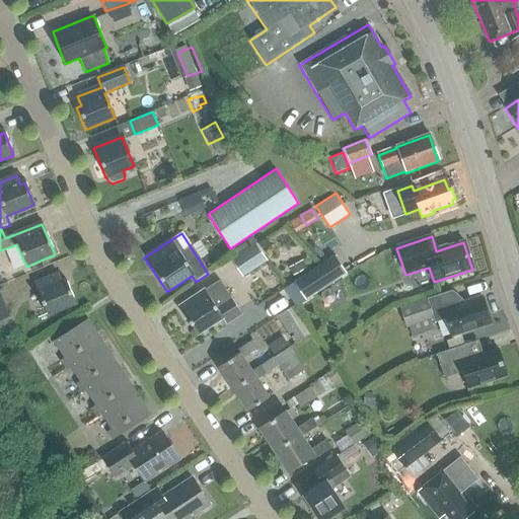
[(231,258),(242,276),(267,261),(255,243),(231,258)]
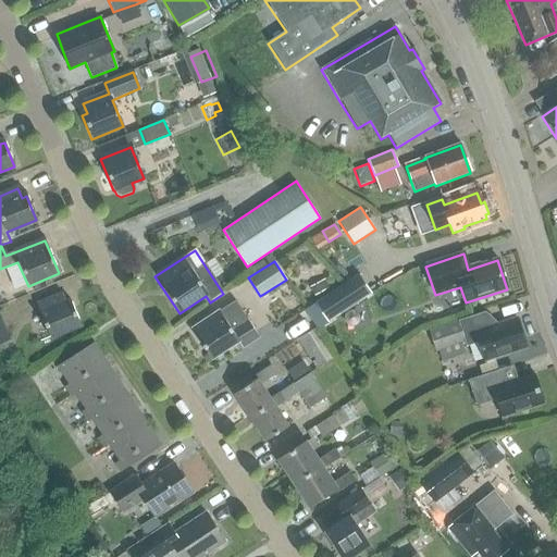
[(333,318),(382,296),(372,273),(323,295),(333,318)]
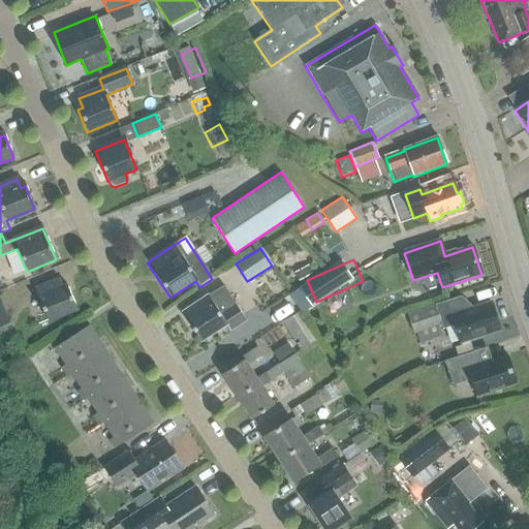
[(298,280),(312,273),(308,263),(292,272),(298,280)]
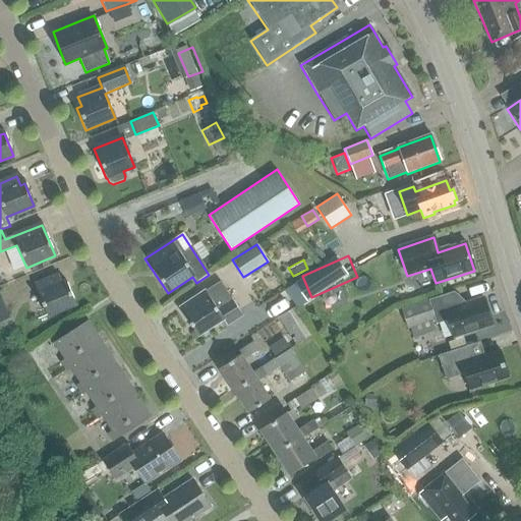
[(47,317),(75,305),(66,283),(61,285),(58,276),(34,286),(47,317)]
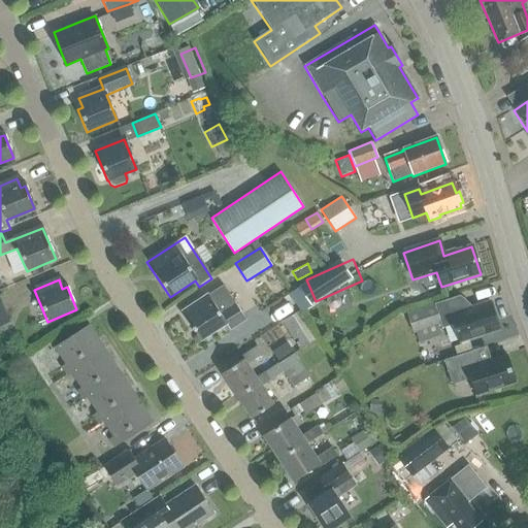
[(182,315),(199,341),(225,325),(229,331),(244,321),(223,287),(182,315)]
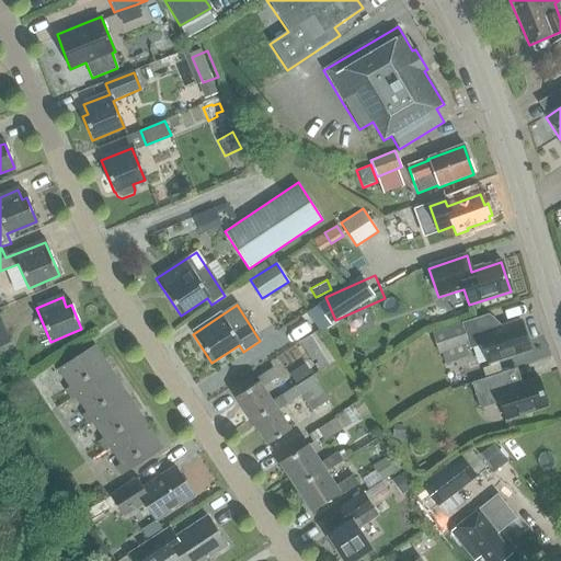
[(521,322),(493,331),(488,315),(432,332),(438,354),(468,344),(469,348),(481,345),(488,365),(529,352),(521,322)]
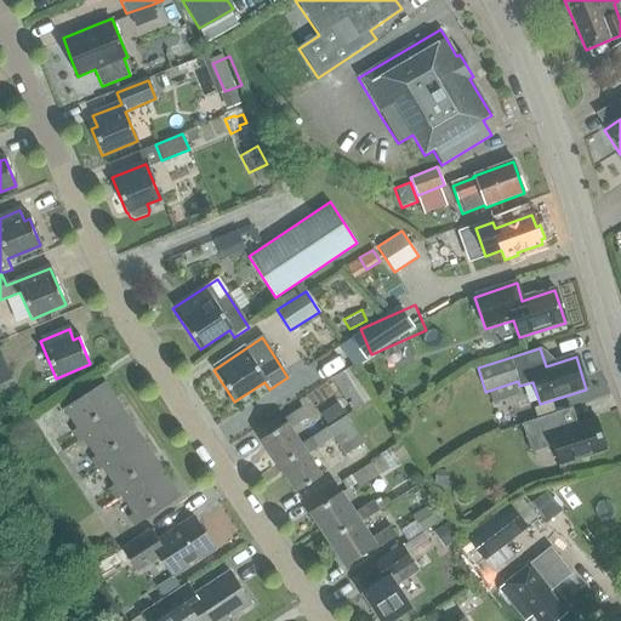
[(0,382),(10,377),(0,353),(0,382)]
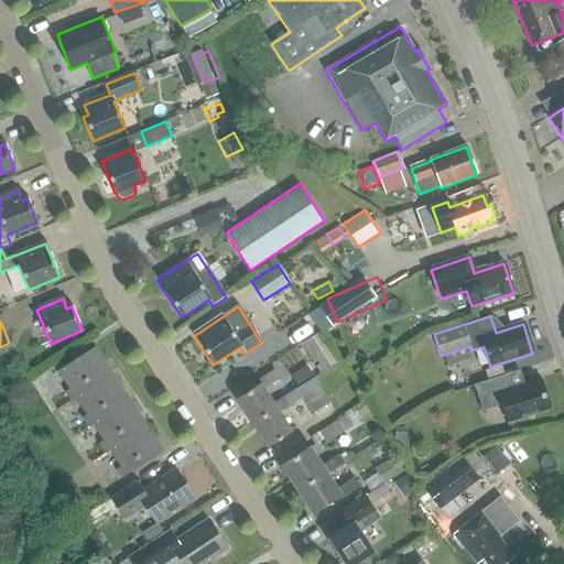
[(320,332),(300,344),(308,357),(328,345),(320,332)]
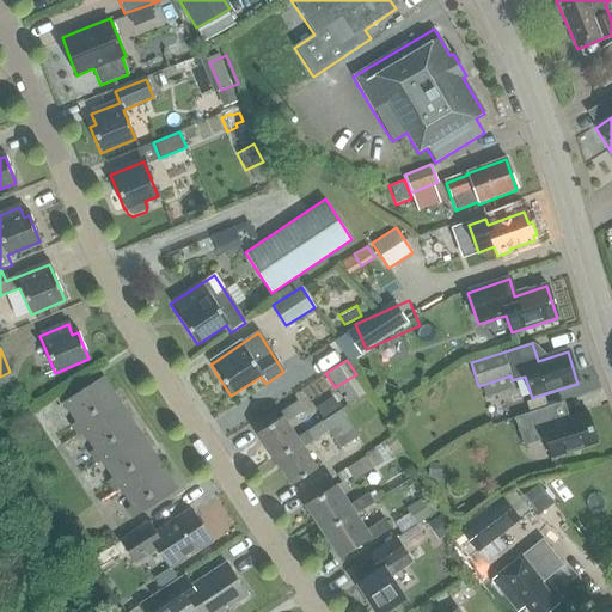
[(77,436),(81,433),(121,407),(102,379),(62,405),(75,424),(71,428),(77,436)]
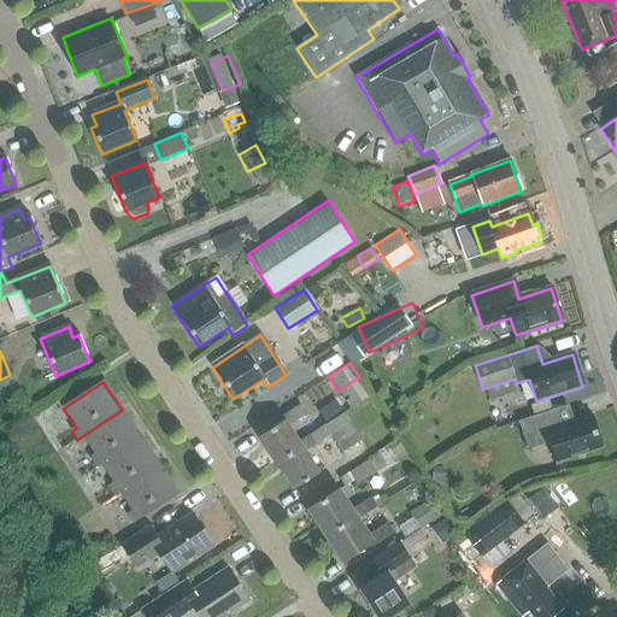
[(259,439),(274,460),(299,444),(288,428),(305,416),(299,407),(282,419),(285,422),(259,439)]
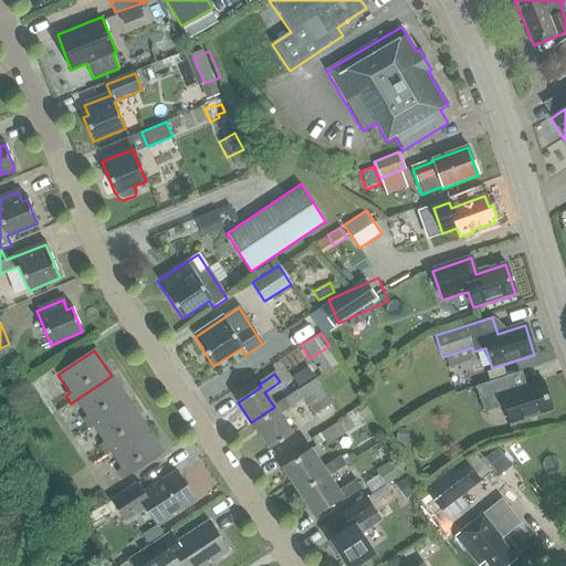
[(87,430),(92,427),(128,402),(112,376),(75,400),(86,418),(82,421),(87,430)]
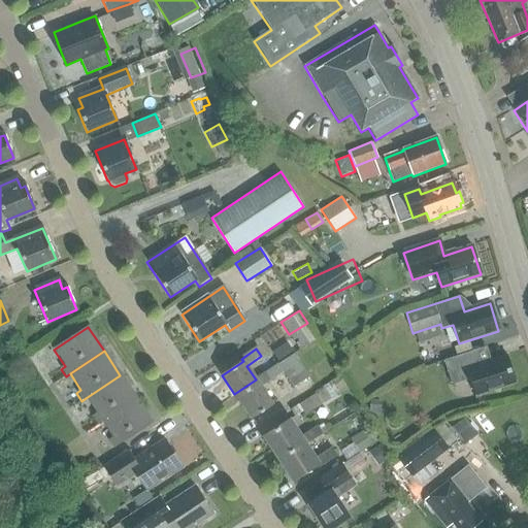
[(476,396),(516,384),(506,356),(480,365),(475,352),(443,362),(452,386),(470,380),(476,396)]
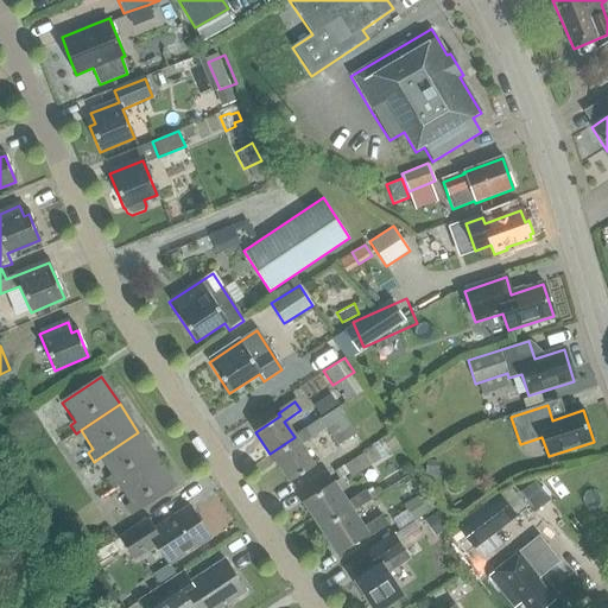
[(320,420),(295,437),(270,454),(290,483),(315,467),(301,447),(325,430),(337,448),(355,436),(337,410),(321,422),(320,420)]
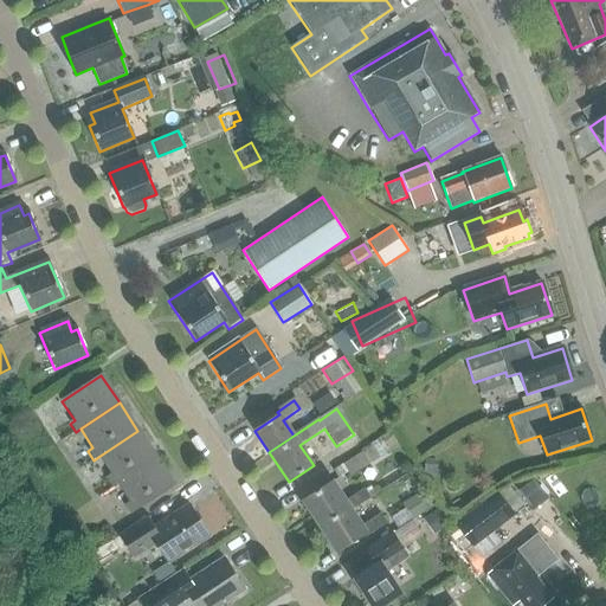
[(111,488),(116,484),(156,458),(137,431),(98,457),(111,476),(107,479),(111,488)]
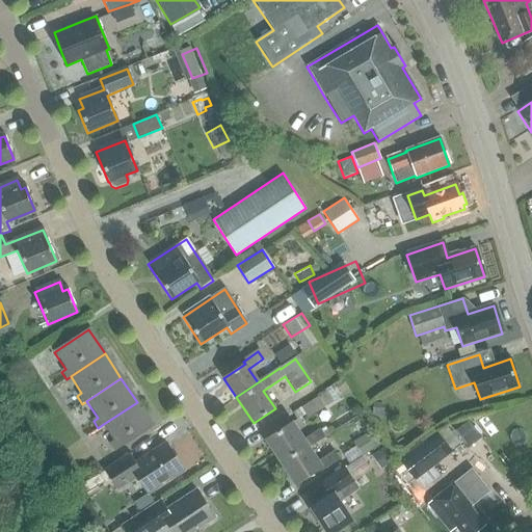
[(137,402),(102,425),(113,442),(109,445),(114,453),(153,427),(137,402)]
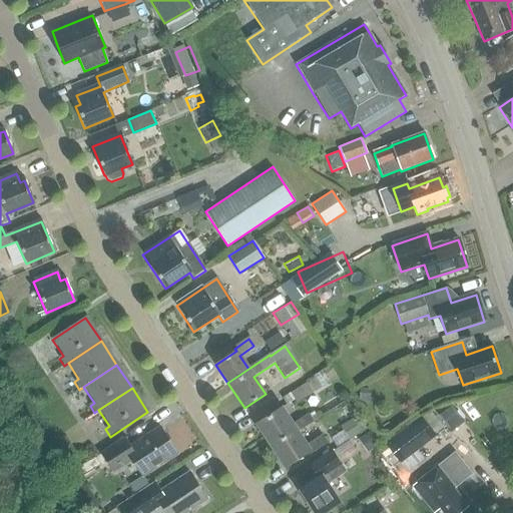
[(273,450),(298,433),(313,423),(308,416),(293,425),(282,408),(255,425),(273,450)]
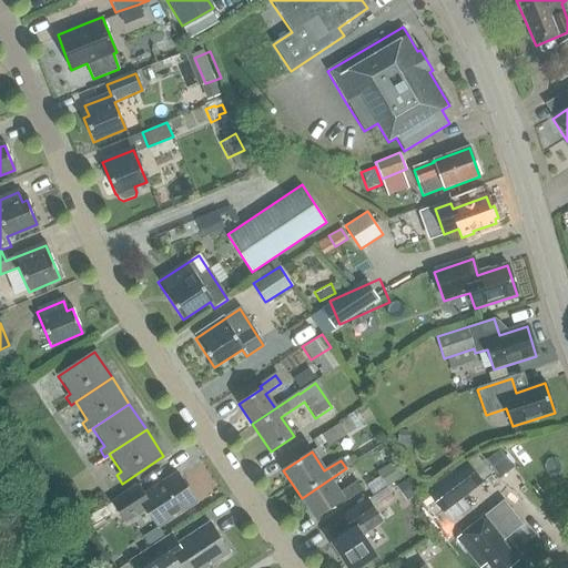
[(426,490),(443,513),(483,482),(465,459),(426,490)]
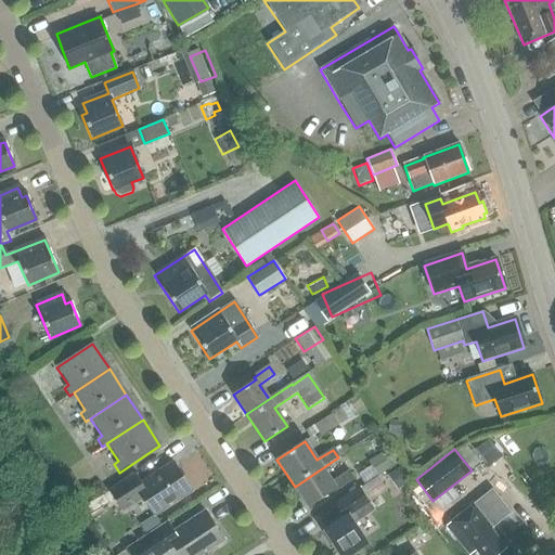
[(382,472),(399,465),(394,451),(376,457),(382,472)]
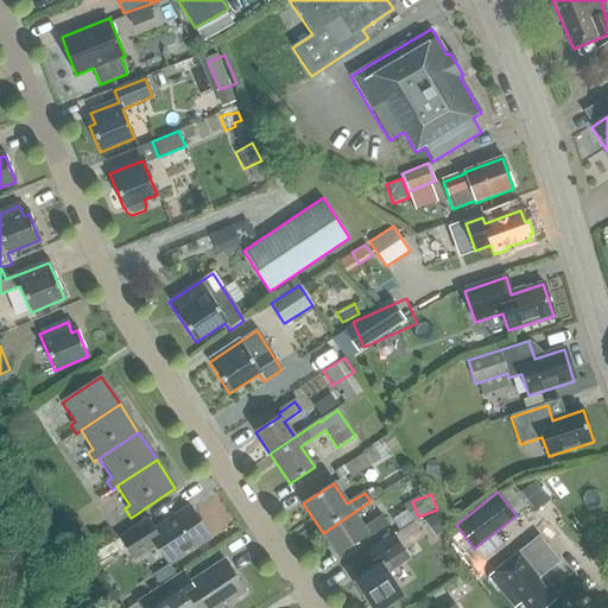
[(169,567),(209,540),(189,508),(153,531),(147,521),(119,539),(133,561),(156,546),(169,567)]
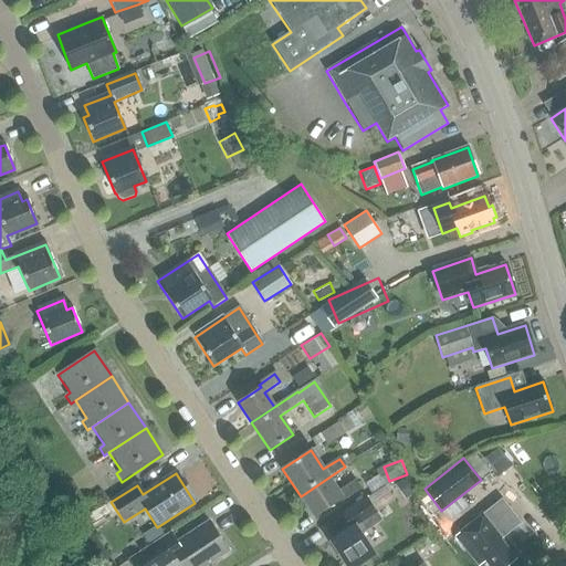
[(395,484),(404,499),(419,490),(410,474),(395,484)]
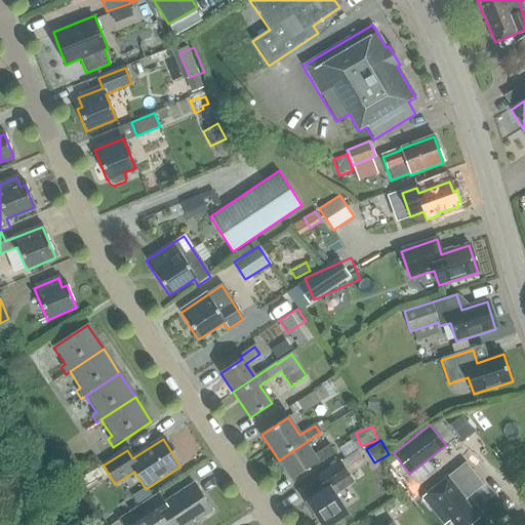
[(314,457),(305,443),(279,460),(291,479),(316,462),(318,465),(334,454),(329,447),(314,457)]
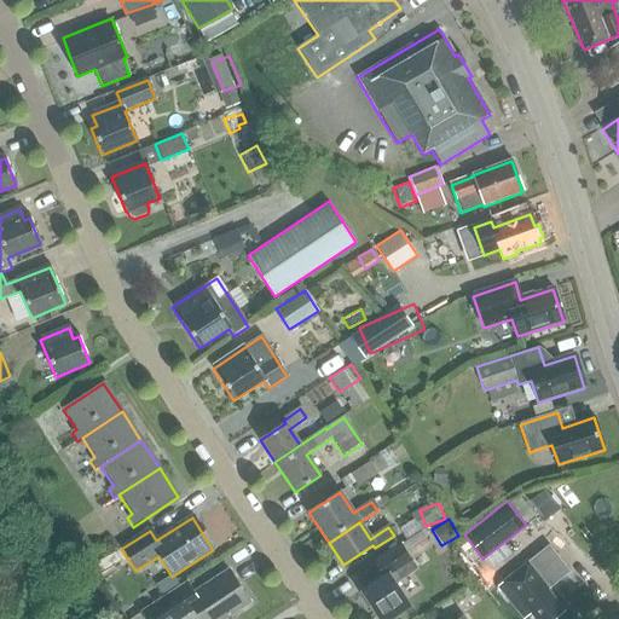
[(549,547),(497,589),(521,618),(525,618),(531,615),(533,618),(554,618),(563,612),(547,591),(570,573),(549,547)]
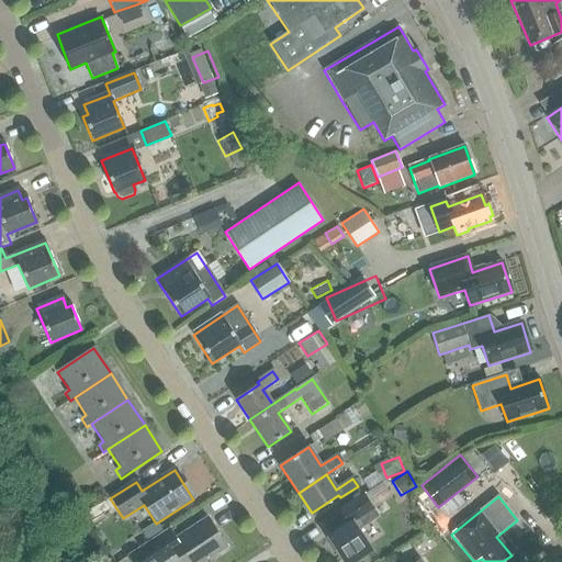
[(359,531),(379,518),(364,497),(339,514),(347,525),(327,538),(343,561),(355,561),(372,551),(359,531)]
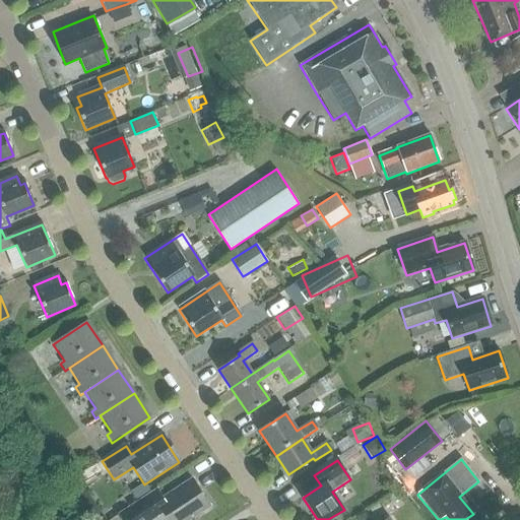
[(190,519),(209,508),(192,480),(163,500),(157,491),(132,507),(117,517),(119,519),(152,519),(164,513),(168,519),(190,519)]
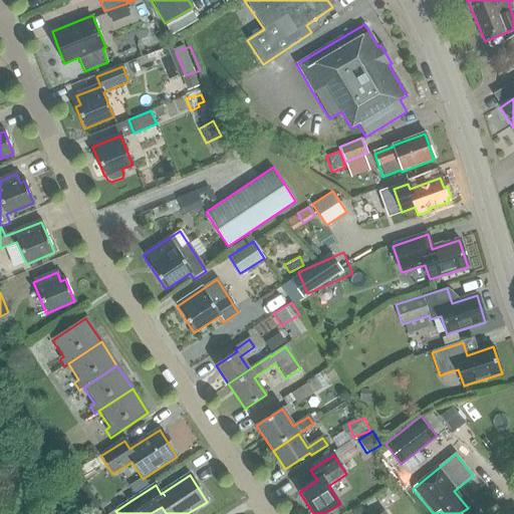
[(372,497),(364,503),(369,510),(377,504),(372,497)]
